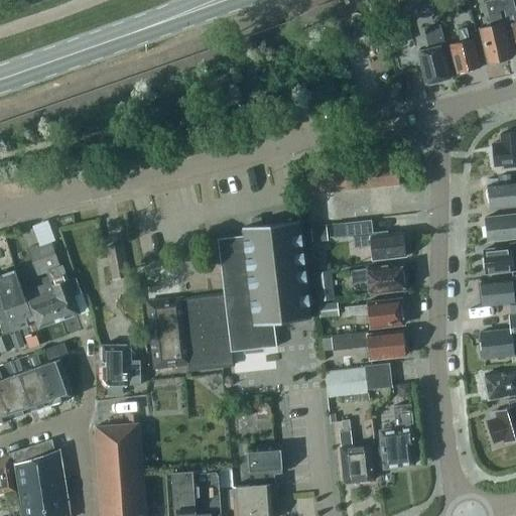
[(450,0),(454,11),(466,9),(463,0),(450,0)]
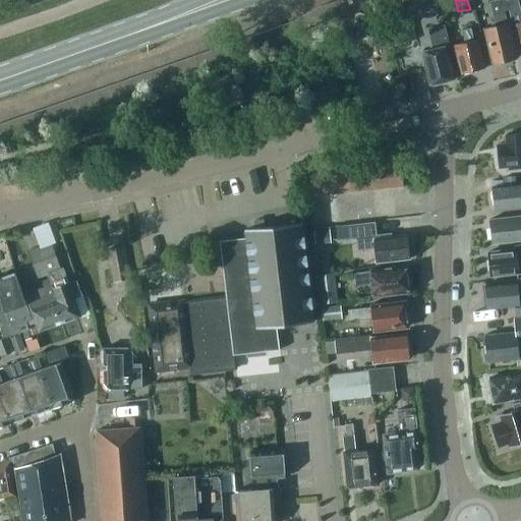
[(508,24),(507,24),(504,12),(509,11),(506,1),(506,0),(498,0),(489,2),(496,26),(484,30),(493,64),(516,59),(508,24)]
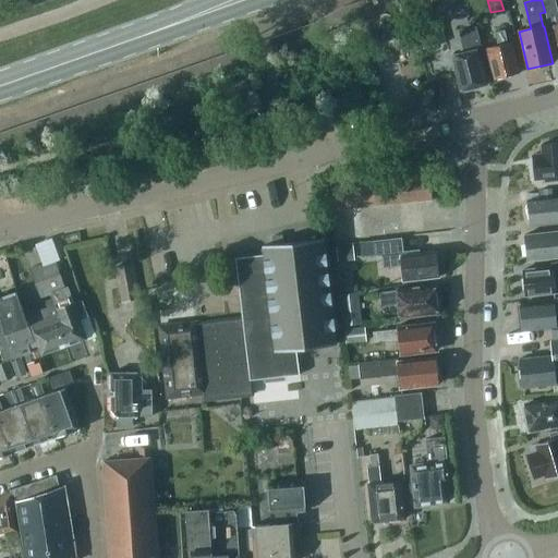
[(557,48),(557,15),(554,0),(544,0),(542,1),(545,12),(548,28),(553,27),(557,48)]
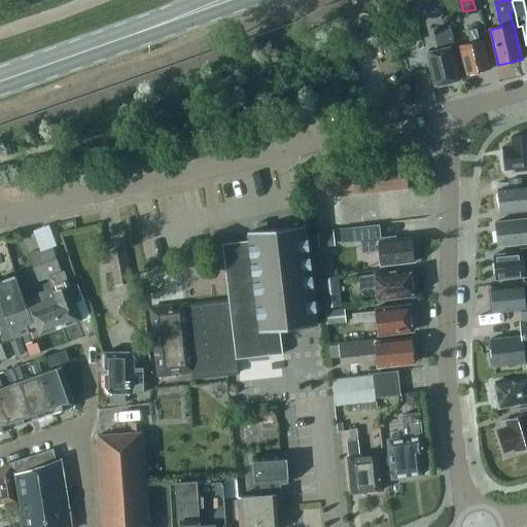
[(420,41),(413,12),(396,16),(402,45),(420,41)]
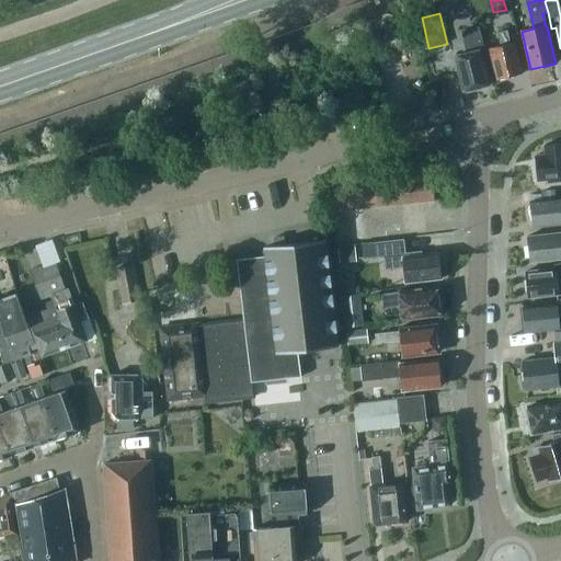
[(467,54),(454,56),(462,91),(465,91),(465,93),(481,89),(480,87),(488,86),(482,61),(487,60),(479,27),(461,32),(467,54)]
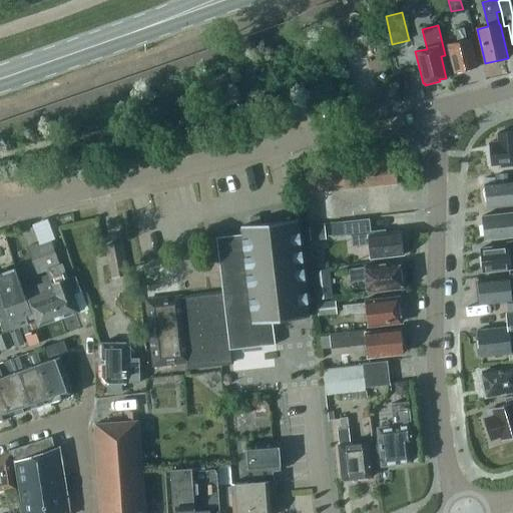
[(477,65),(476,65),(470,39),(466,40),(463,28),(454,30),(457,42),(447,45),(454,73),(477,67),(477,65)]
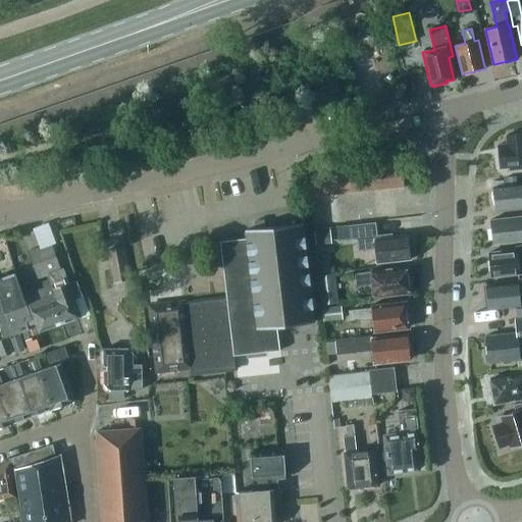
[(509,168),(510,171),(521,169),(521,134),(506,136),(507,145),(498,146),(499,157),(498,159),(498,164),(500,165),(500,168),(509,168)]
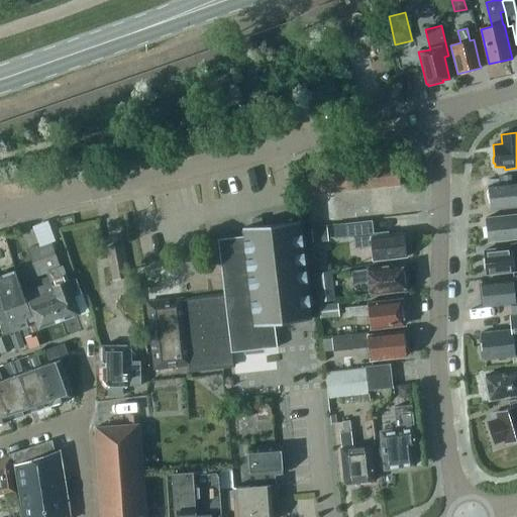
[(387,187),(401,186),(399,165),(385,166),(387,187)]
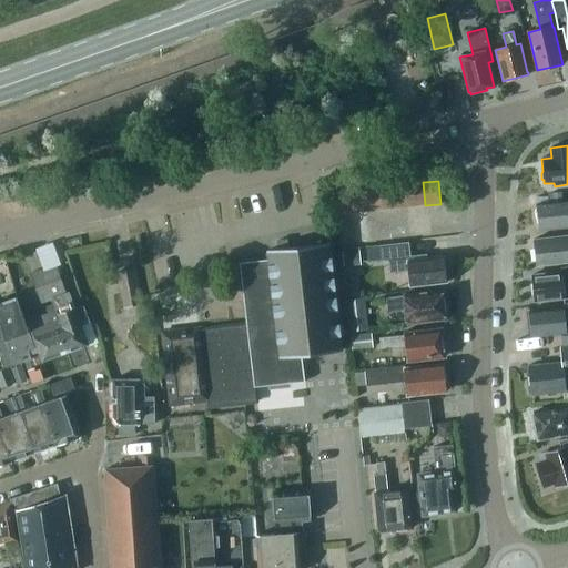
[(411,208),(425,205),(423,182),(408,184),(411,208)]
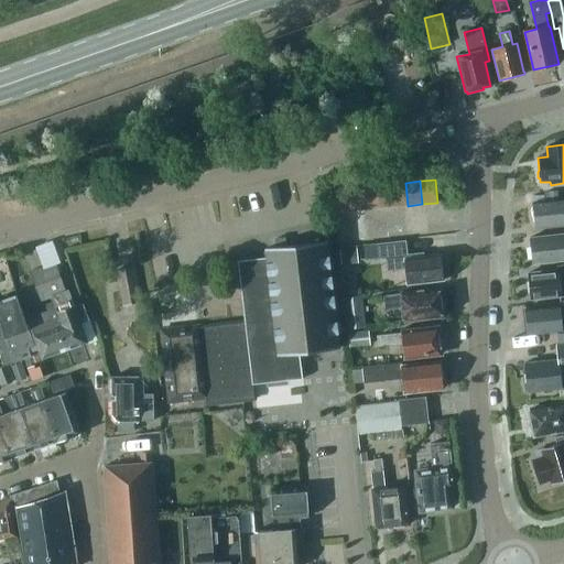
[(405,183),(391,184),(393,207),(408,206),(405,183)]
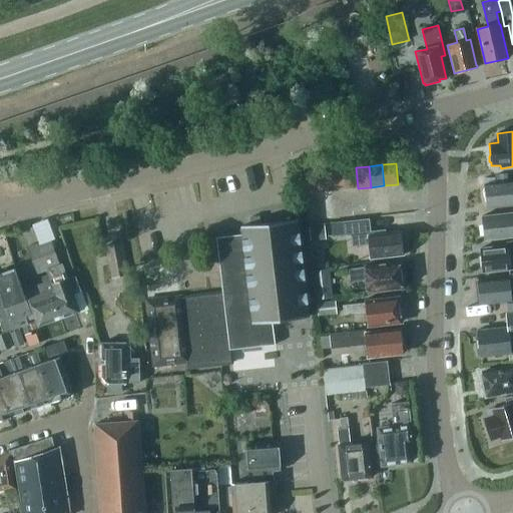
[(356,167),(343,168),(345,189),(358,188),(356,167)]
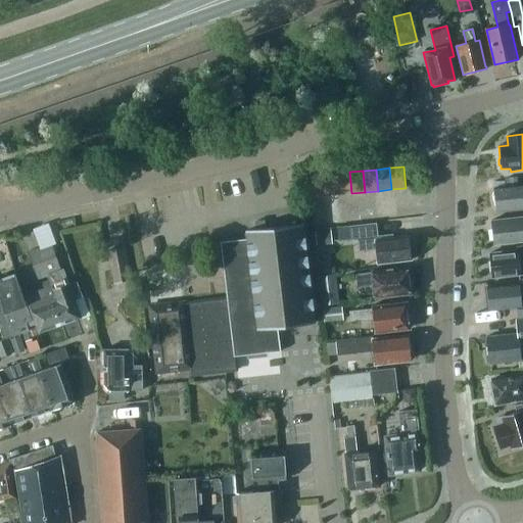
[(335,173),(337,195),(351,193),(349,172),(335,173)]
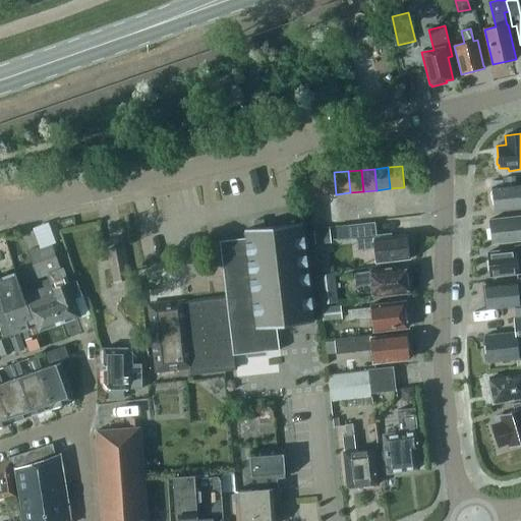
[(334,172),(322,174),(324,195),(336,194),(334,172)]
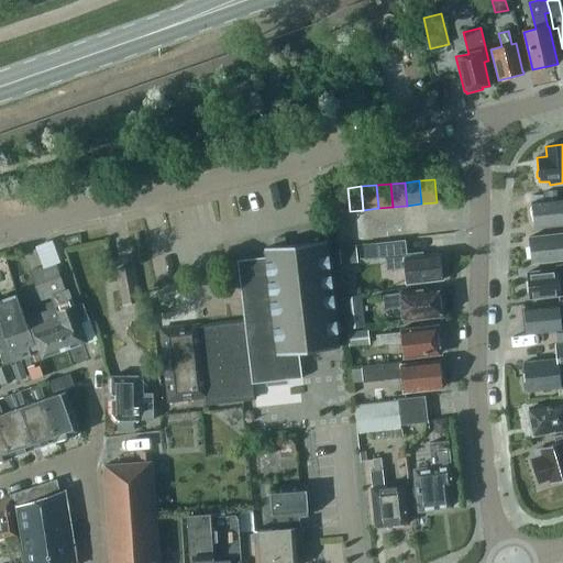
[(350,211),(348,188),(332,189),(334,212),(350,211)]
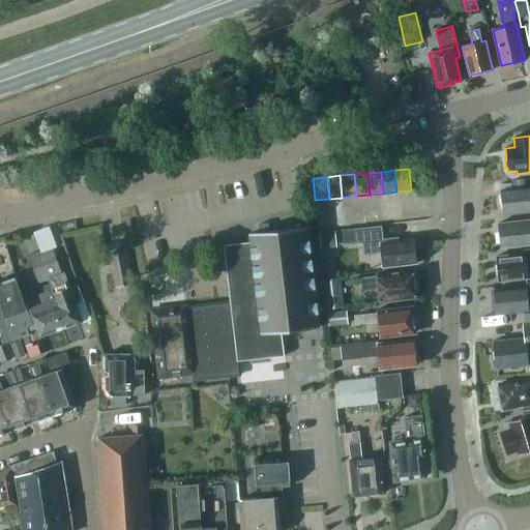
[(529,187),(500,190),(500,195),(499,198),(500,203),(501,205),(502,214),(529,211),(529,187)]
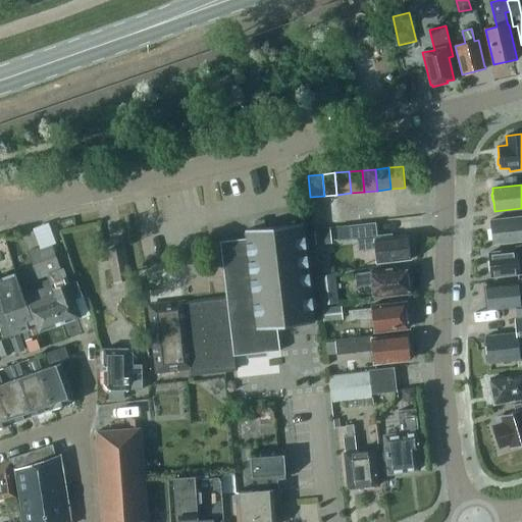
[(521,216),(489,220),(492,245),(521,241),(521,228),(521,226),(521,225),(521,216)]
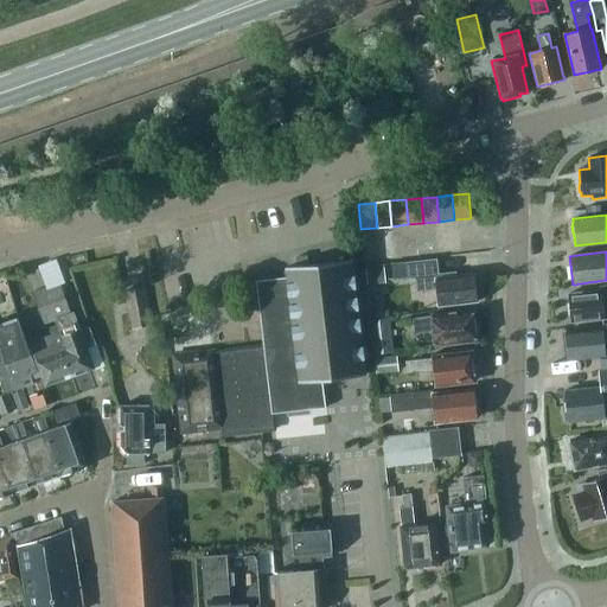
[(256,281),(263,345),(272,414),(273,414),(326,408),(323,379),(365,375),(352,260),(307,266),(306,256),(295,257),(296,267),(286,268),(287,278),(256,281)]
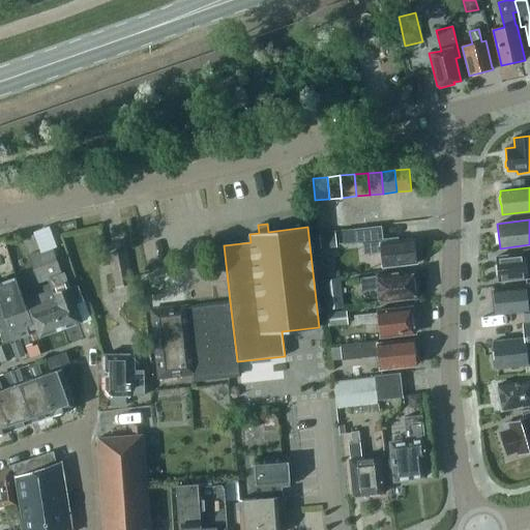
[(355,230),(356,243),(362,242),(363,255),(381,253),(382,267),(417,263),(419,263),(416,239),(399,241),(398,237),(382,239),(381,227),(355,230)]
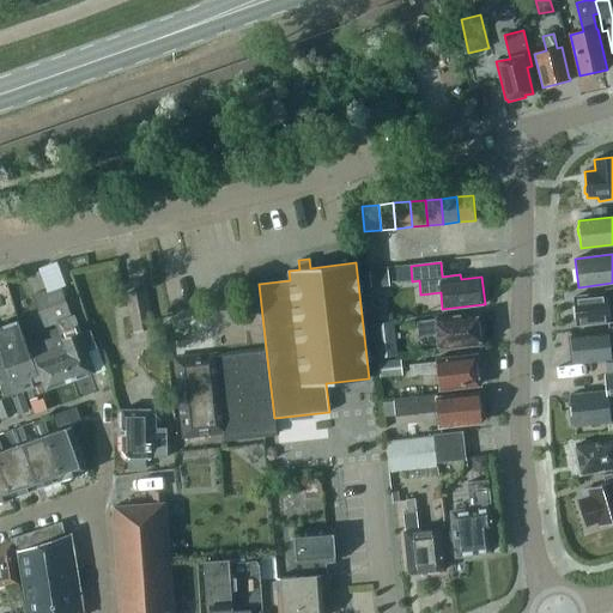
[(370,289),(384,286),(382,271),(369,272),(370,289)]
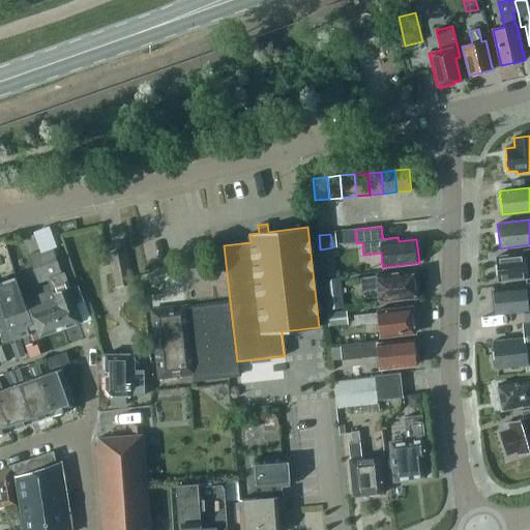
[(43,261),(50,280),(61,275),(52,247),(40,252),(43,261)]
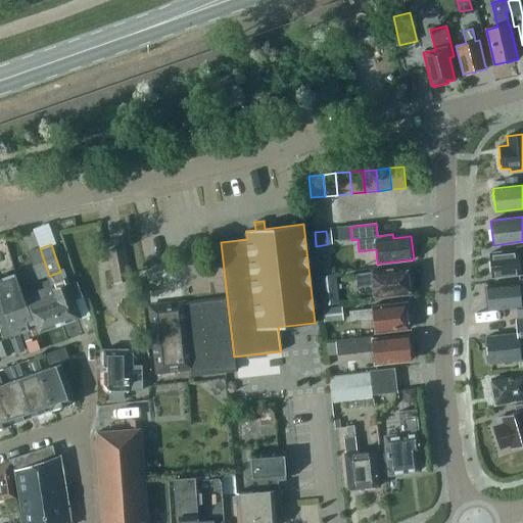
[(488,267),(489,273),(491,275),(491,278),(522,274),(522,245),(518,246),(518,250),(489,253),(490,264),(488,267)]
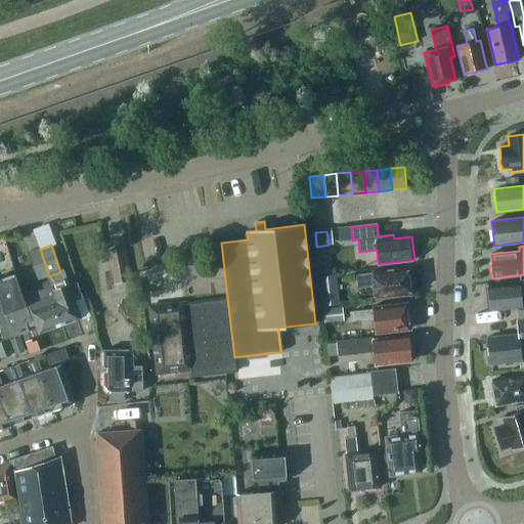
[(123,248),(107,252),(114,284),(130,280),(123,248)]
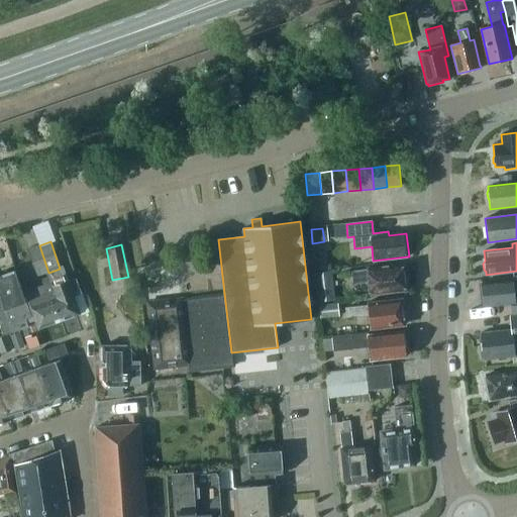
[(42,254),(39,245),(27,249),(37,277),(46,273),(48,273),(42,254)]
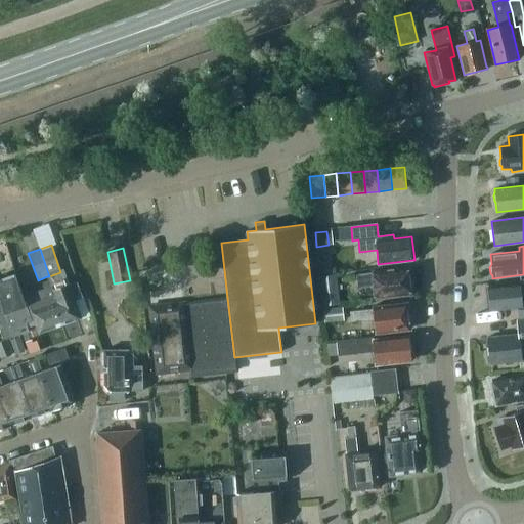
[(355,275),(357,288),(374,286),(376,298),(410,294),(412,293),(411,280),(410,280),(408,269),(355,275)]
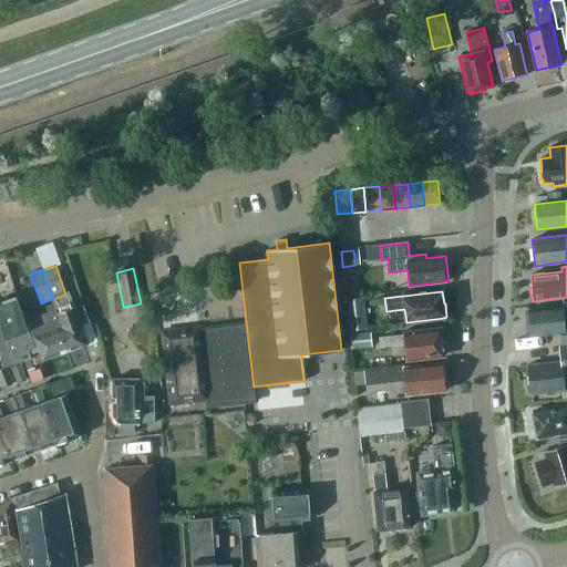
[(62,327),(58,328),(66,352),(88,343),(81,326),(90,322),(83,305),(74,308),(69,294),(65,295),(53,299),(51,299),(53,303),(54,303),(62,327)]
